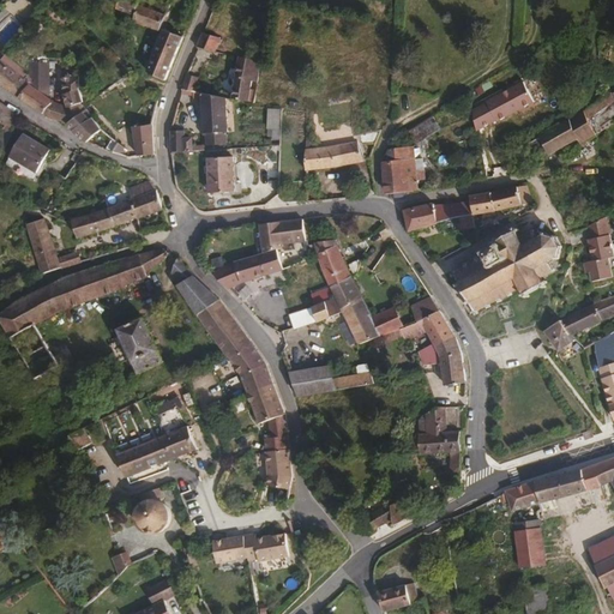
[(138,5),(138,0),(118,0),(114,13),(133,19),(137,8),(138,5)]
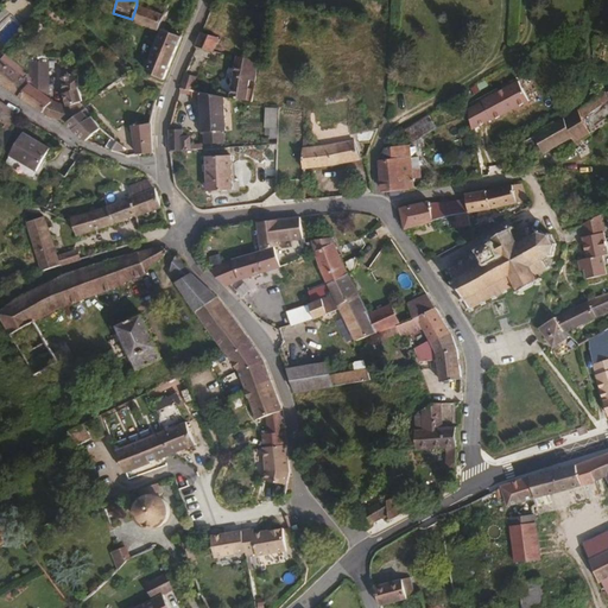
[(158,31),(164,17),(135,8),(132,19),(130,24),(158,31)]
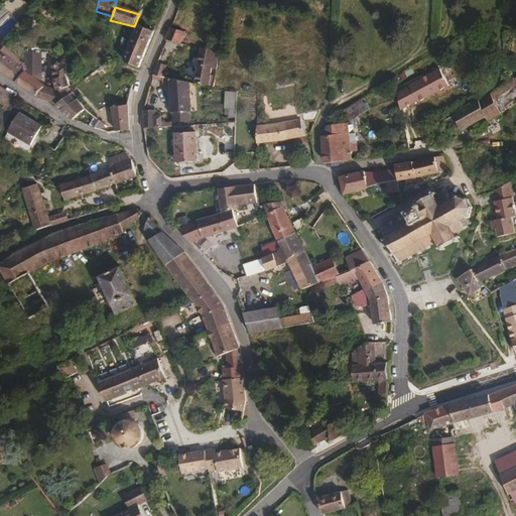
[(139,68),(153,31),(138,24),(125,61),(139,68)]
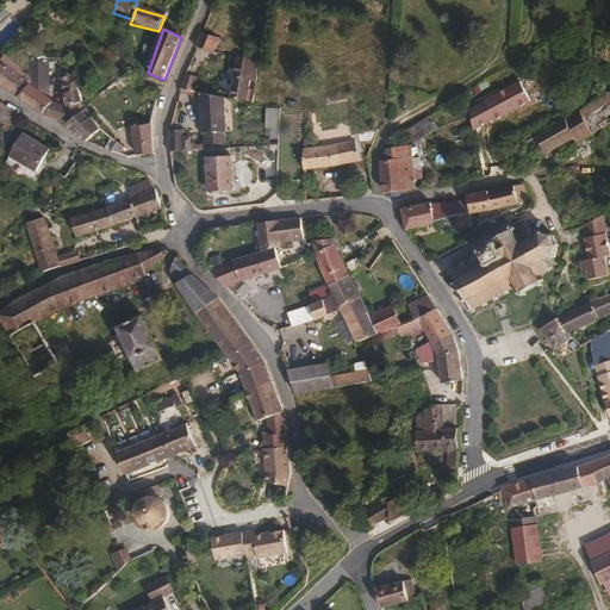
[(135,56),(129,36),(125,35),(124,36),(126,48),(130,62),(135,56)]
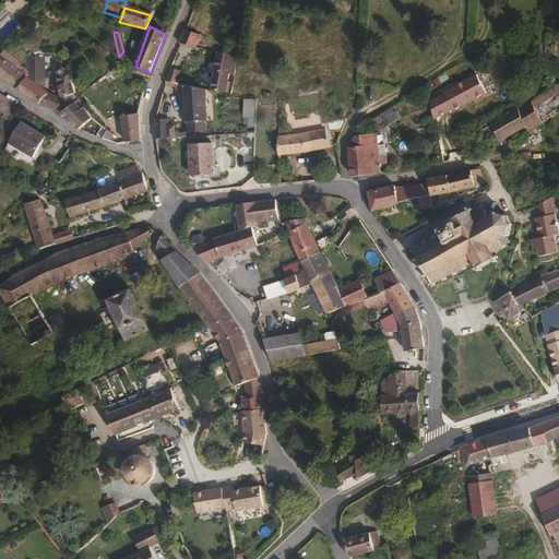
[(198,48),(201,36),(186,32),(181,45),(198,48)]
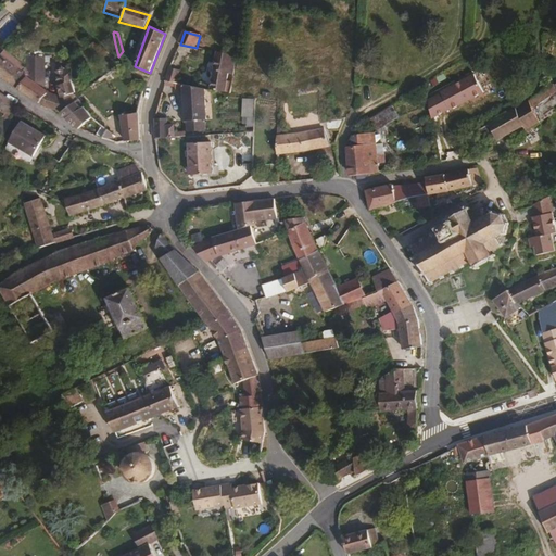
[(24,70),(0,50),(0,57),(22,73),(24,70)]
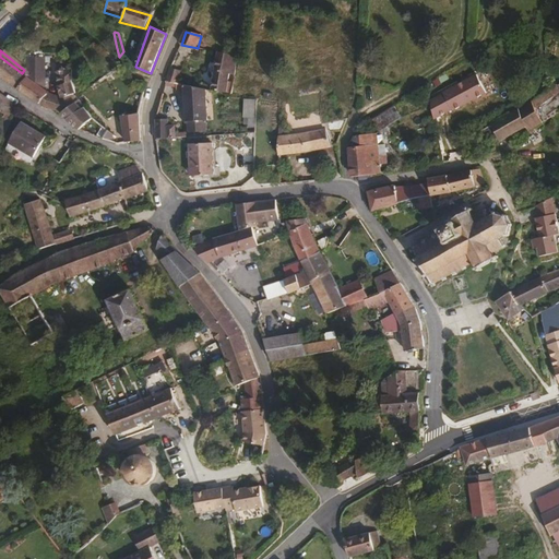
[(236,75),(238,57),(219,52),(212,91),(226,93),(229,74),(236,75)]
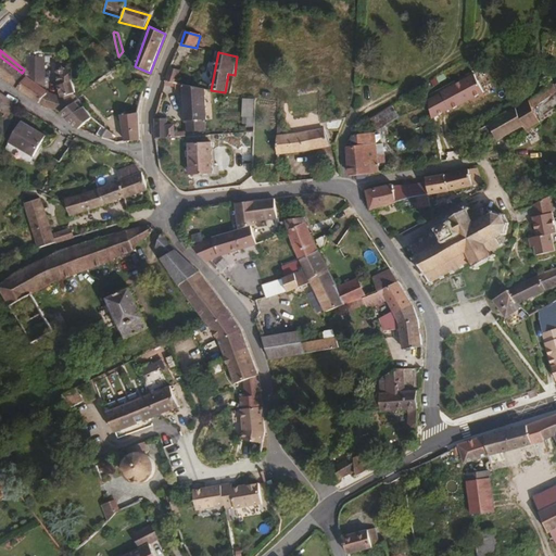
[(38,85),(28,77),(22,73),(0,57),(0,76),(38,103),(47,93),(43,91),(37,86),(38,85)]
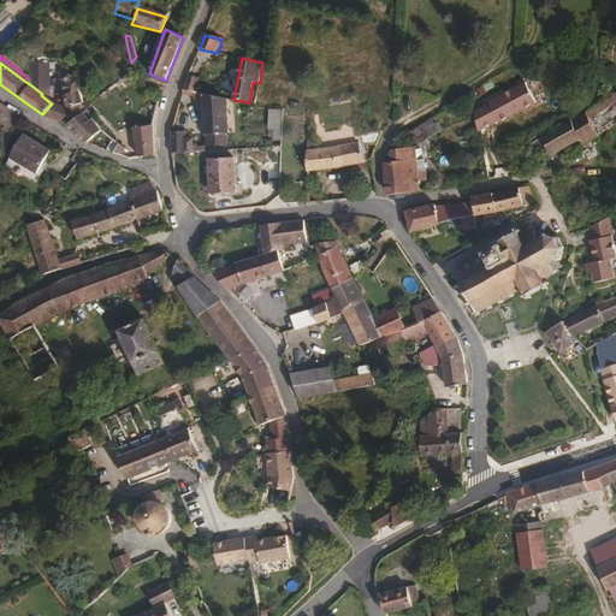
[(48,101),(48,64),(30,64),(30,78),(34,82),(31,86),(42,94),(41,95),(48,101)]
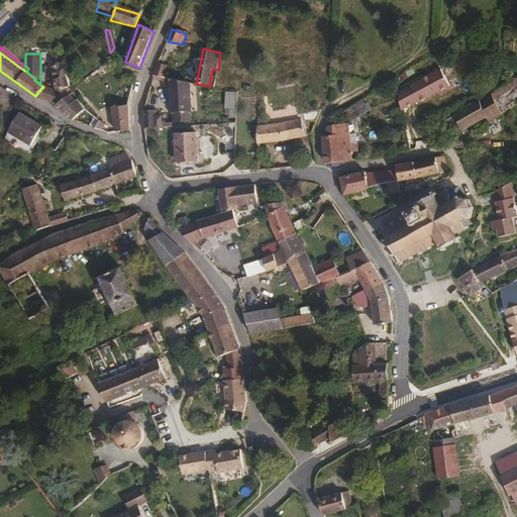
[(70,91),(63,76),(66,65),(59,64),(57,62),(52,67),(54,69),(54,80),(53,80),(57,90),(56,91),(55,93),(53,103),(56,104),(68,92),(70,91)]
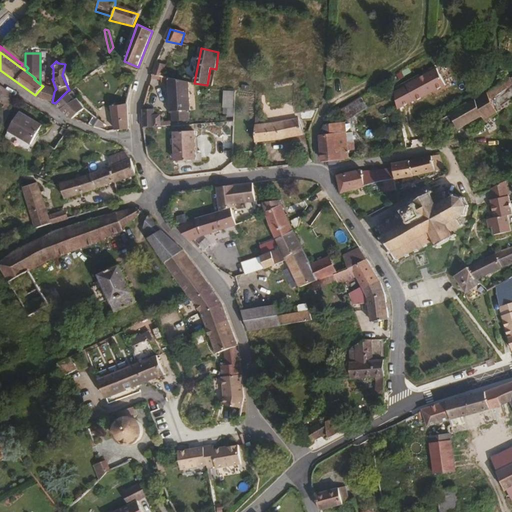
[(436,67),(405,84),(405,85),(395,91),(398,109),(414,100),(415,102),(446,85),(436,67)]
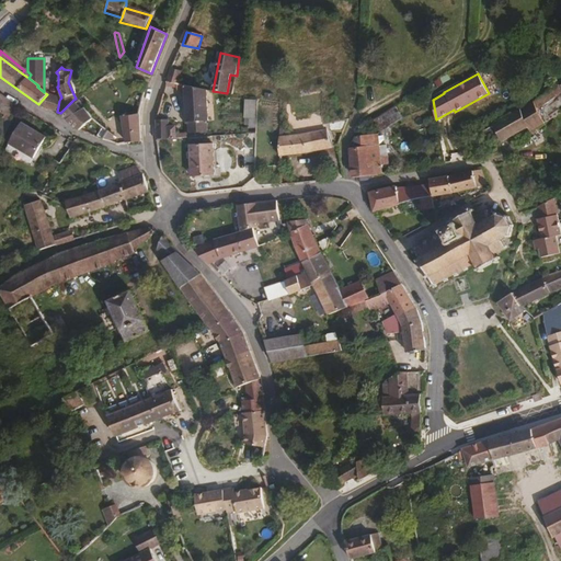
[(235,94),(237,76),(230,75),(227,93),(235,94)]
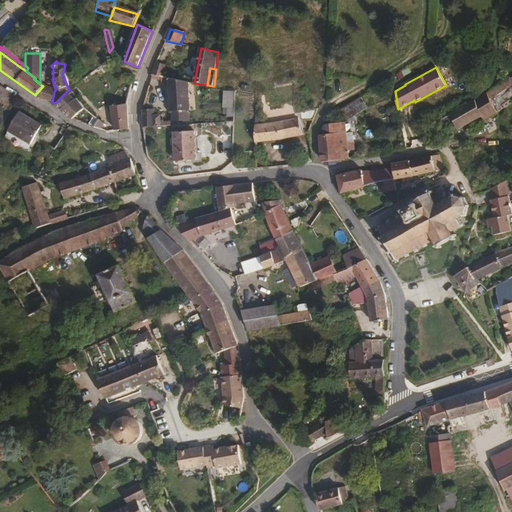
[(189,116),(190,83),(167,79),(165,81),(164,81),(164,85),(171,87),(170,116),(173,116),(186,116),(189,116)]
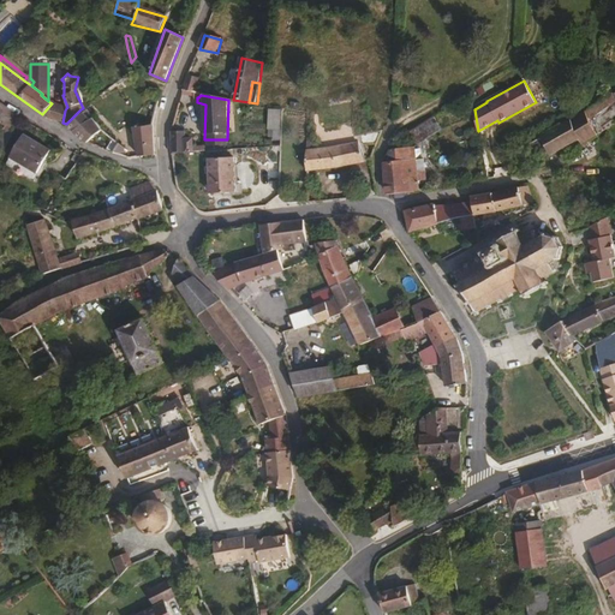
[(579,144),(614,123),(614,101),(610,95),(572,120),(539,137),(548,156),(577,139),(579,144)]
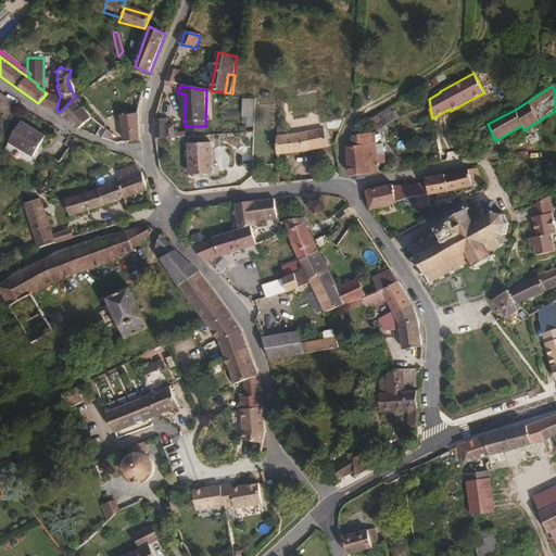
[(57,111),(59,100),(47,93),(38,103),(58,115),(60,112),(57,111)]
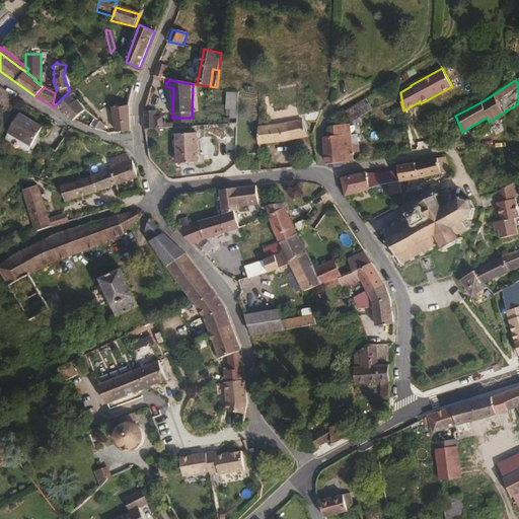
[(62,109),(74,98),(68,92),(56,104),(62,109)]
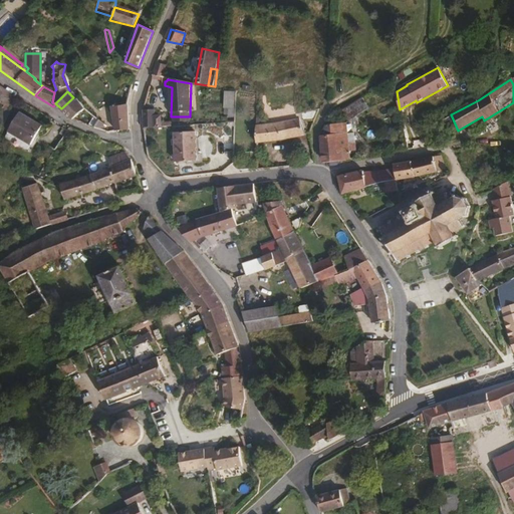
[(226,91),(225,116),(235,117),(236,92),(226,91)]
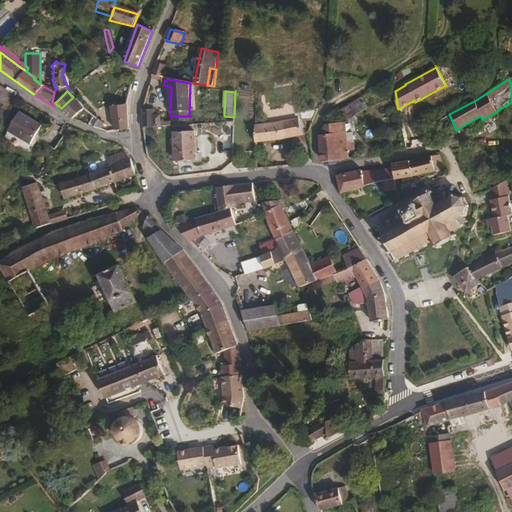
[(11,109),(17,98),(9,92),(3,104),(11,109)]
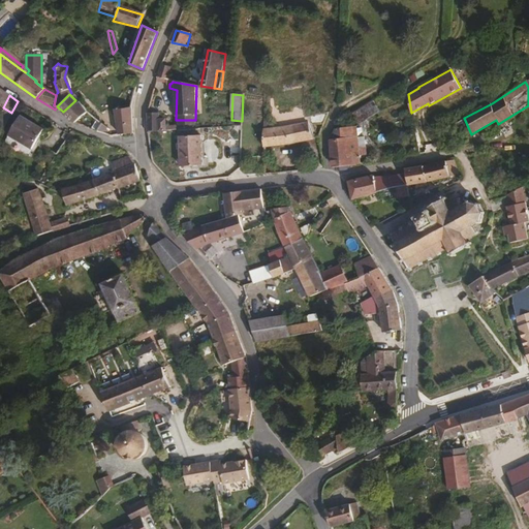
[(75,122),(86,107),(76,98),(75,100),(63,112),(62,114),(70,120),(75,122)]
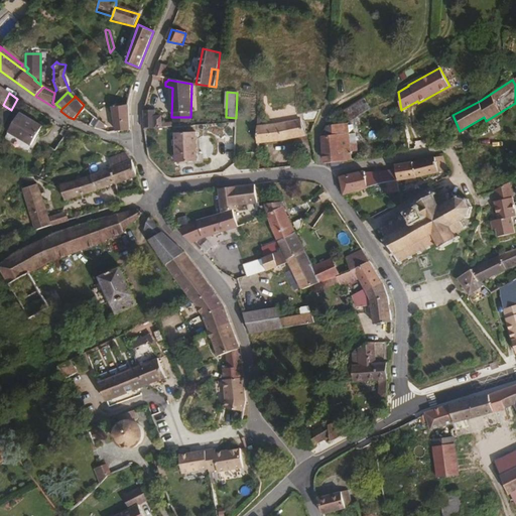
[(350,120),(369,108),(363,100),(344,112),(350,120)]
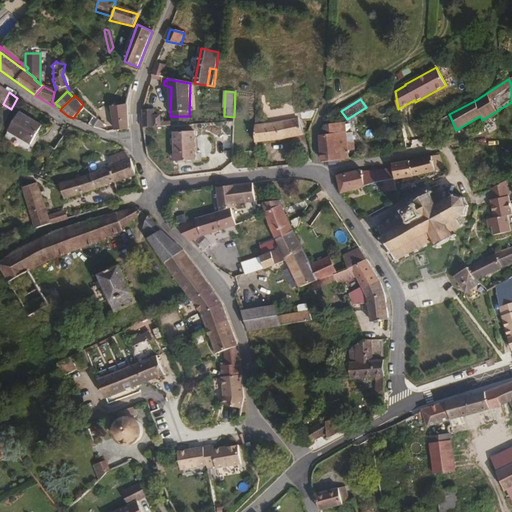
[(0,116),(5,120),(11,109),(3,104),(0,109),(0,116)]
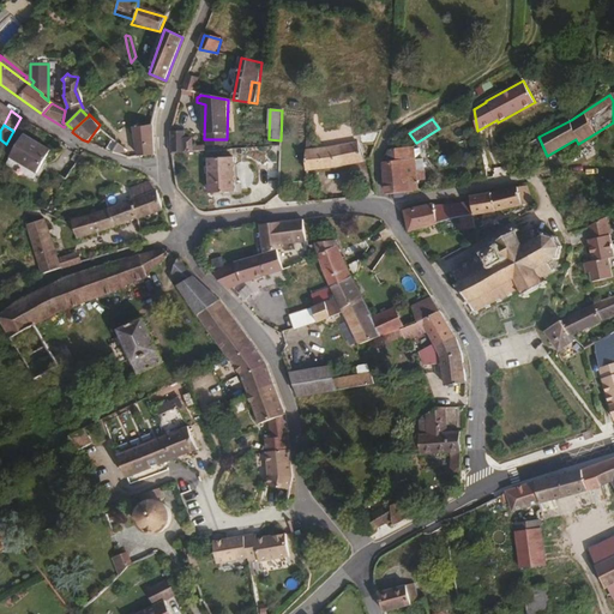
[(154,155),(154,125),(136,127),(138,156),(154,155)]
